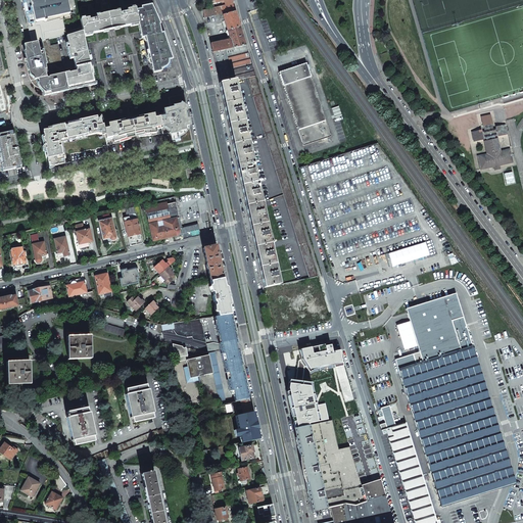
[(67,0),(21,0),(27,22),(69,13),(70,12),(67,0)]
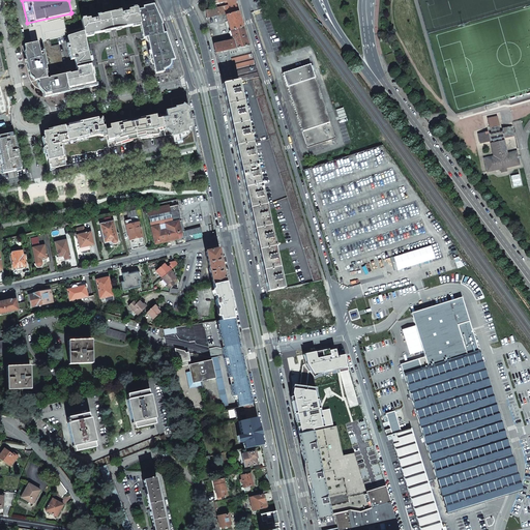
[(215,54),(248,47),(236,3),(228,5),(224,6),(222,7),(216,8),(206,10),(208,18),(226,13),(226,16),(228,22),(233,40),(214,45),(215,54)]
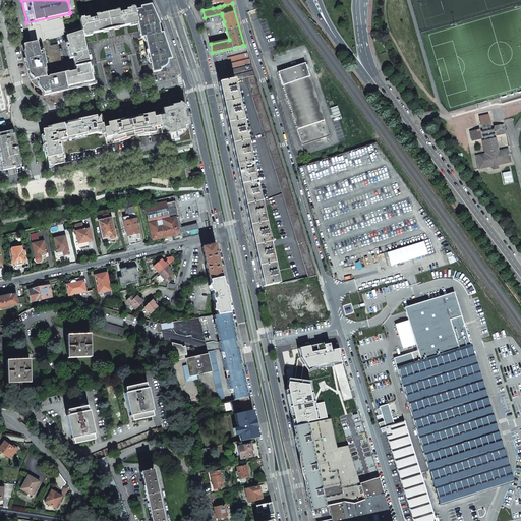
[(153,8),(151,4),(141,6),(134,8),(137,23),(140,38),(146,37),(154,72),(173,68),(169,55),(170,54),(168,47),(165,39),(159,21),(158,20),(155,13),(153,8)]
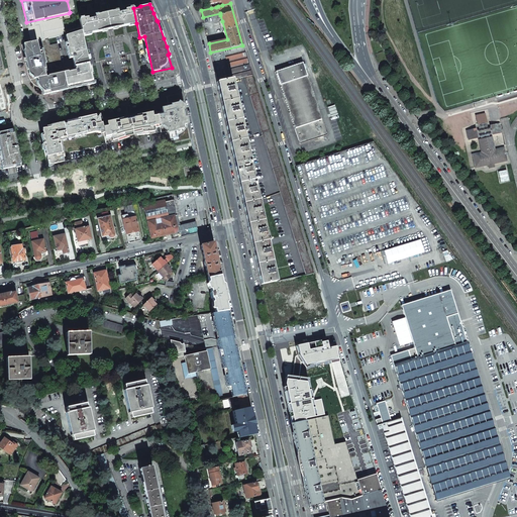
[(110,29),(123,26),(124,26),(126,25),(136,23),(133,8),(124,10),(125,11),(118,13),(118,11),(106,14),(110,29)]
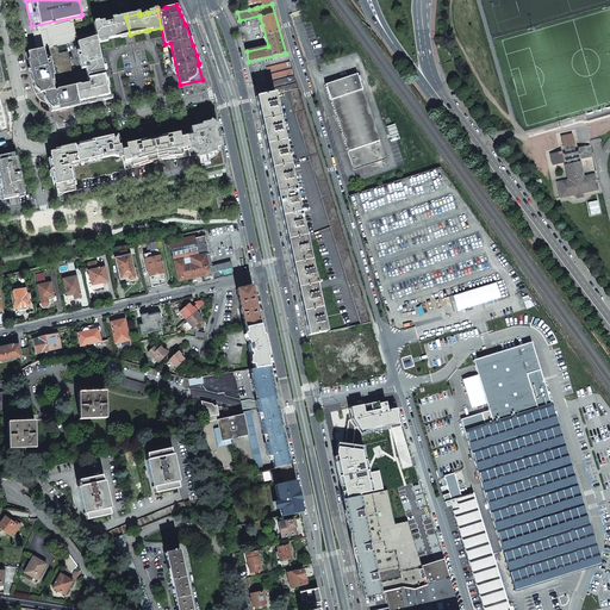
[(54,45),(75,41),(72,24),(82,22),(81,16),(31,26),(37,50),(54,47),(54,45)]
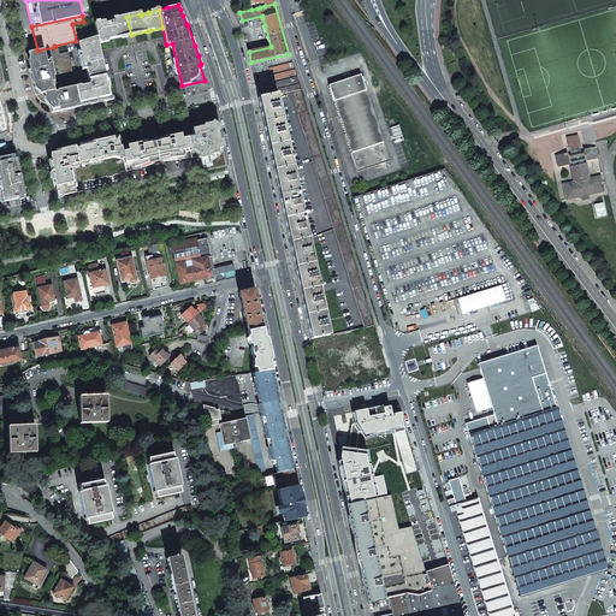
[(99,42),(111,40),(113,39),(114,39),(129,35),(131,35),(126,17),(125,17),(113,19),(113,22),(105,23),(104,22),(94,23),(96,31),(98,39),(99,42)]
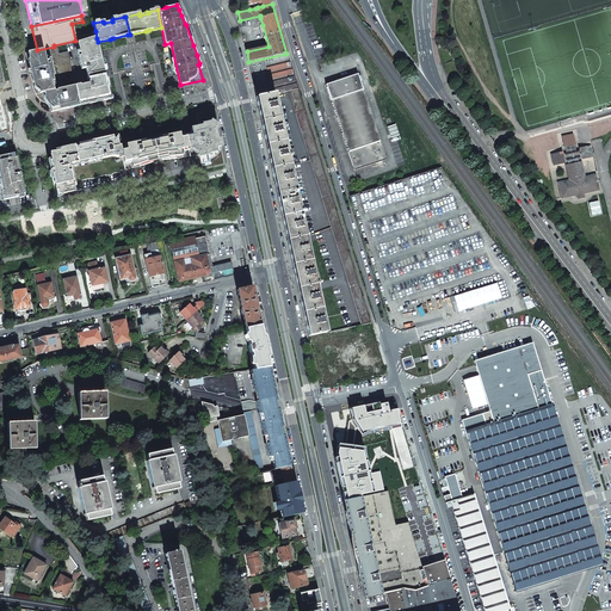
[(92,34),(79,37),(80,42),(97,38),(96,31),(92,32),(92,34)]
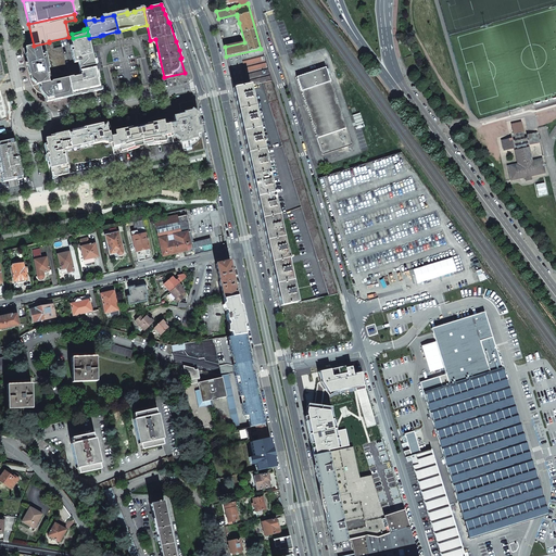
[(93,58),(91,48),(89,38),(88,35),(73,38),(74,42),(76,51),(77,57),(78,63),(81,76),(73,78),(73,77),(68,78),(72,95),(86,91),(86,92),(92,91),(92,90),(100,88),(100,87),(93,60),(93,58)]
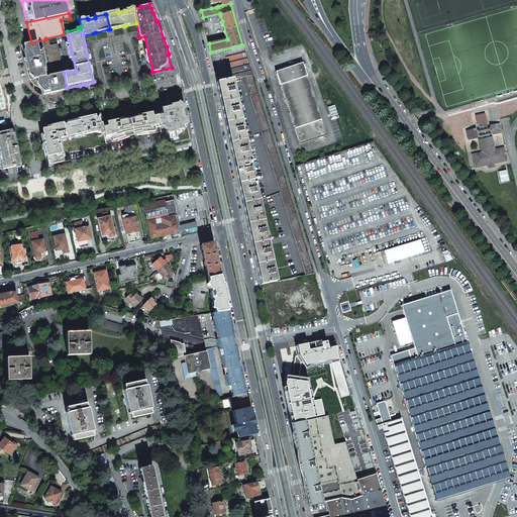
[(68,90),(67,89),(67,88),(64,73),(58,43),(50,45),(48,39),(45,39),(31,42),(21,44),(23,52),(26,68),(28,74),(30,80),(32,82),(33,84),(34,85),(35,85),(37,86),(38,87),(42,91),(43,95),(56,92),(58,92),(68,90)]
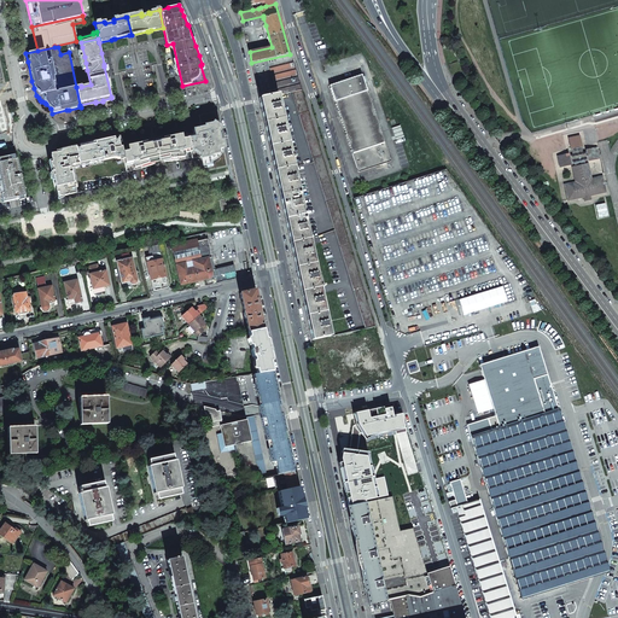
[(292,92),(301,91),(290,54),(251,63),(257,87),(260,99),(278,95),(292,92)]
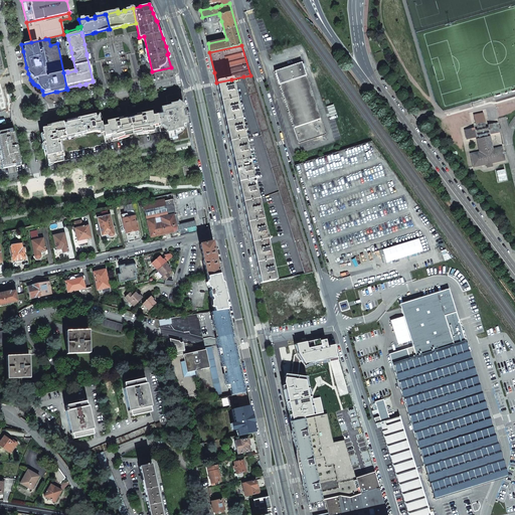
[(275,71),(294,128),(299,144),(326,135),(321,119),(320,119),(302,62),(275,71)]
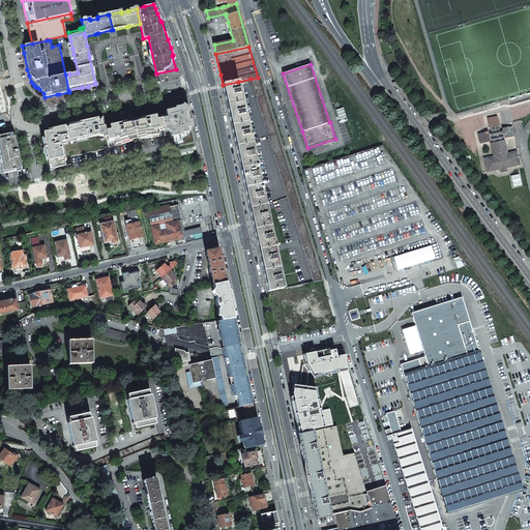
[(8,76),(0,78),(0,130),(13,128),(10,117),(11,110),(15,102),(8,76)]
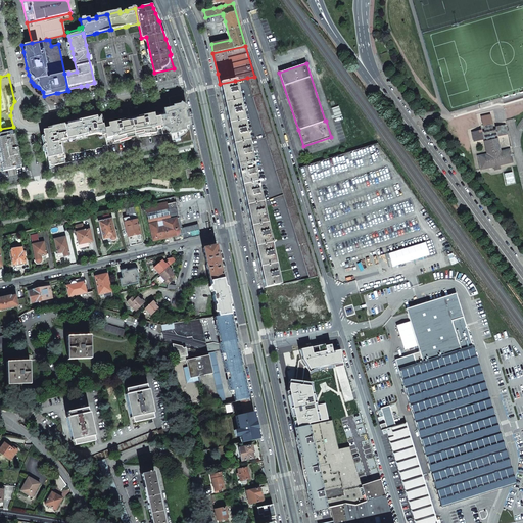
[(266,138),(274,136),(254,77),(247,78),(266,138)]
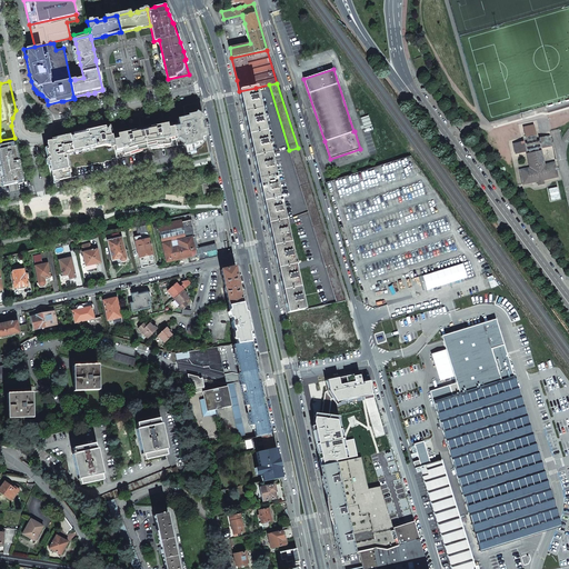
[(255,158),(270,153),(256,88),(239,91),(242,101),(247,123),(251,146),(255,158)]
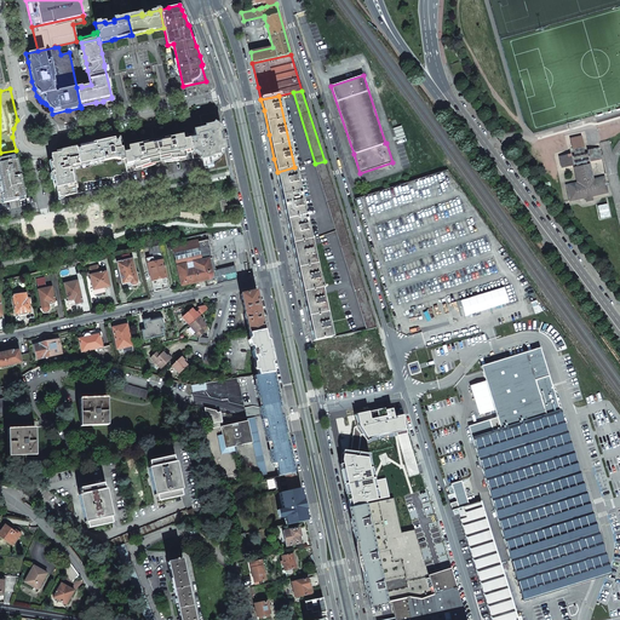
[(195,136),(189,137),(194,159),(199,158),(202,173),(229,167),(223,142),(220,142),(219,138),(219,135),(222,133),(220,130),(217,112),(200,115),(202,128),(194,130),(195,136)]
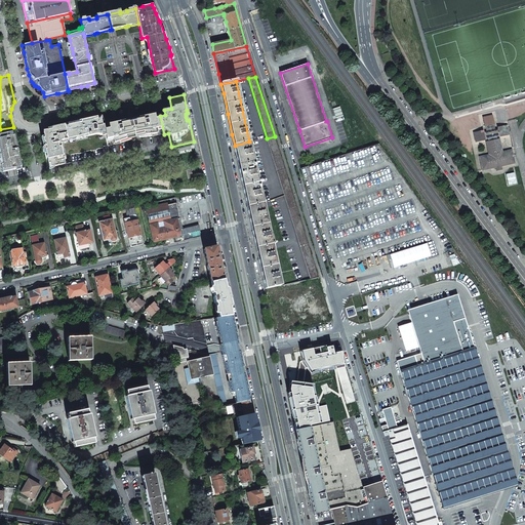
[(104,125),(104,129),(110,155),(165,142),(164,134),(160,116),(159,113),(138,118),(139,120),(132,122),(130,122),(129,123),(124,123),(123,121),(109,124),(104,125)]
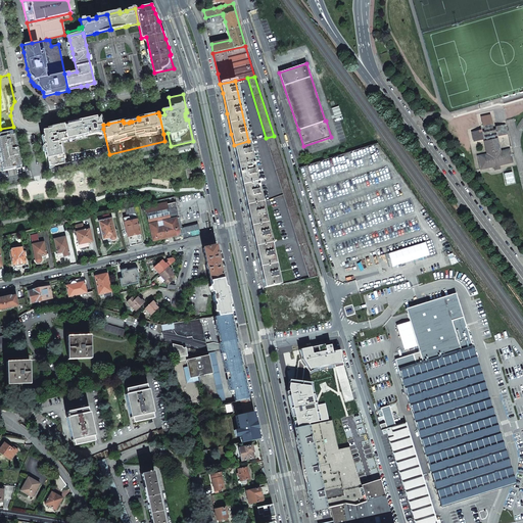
[(487,142),(485,142),(488,155),(479,157),(481,171),(494,168),(501,167),(514,163),(511,150),(502,152),(498,140),(495,140),(495,138),(498,137),(498,138),(509,135),(506,126),(496,128),(496,130),(494,131),(493,126),(491,116),(482,119),(484,128),(485,133),(483,133),(482,131),(473,133),(475,143),(484,141),(484,140),(487,139),(487,142)]
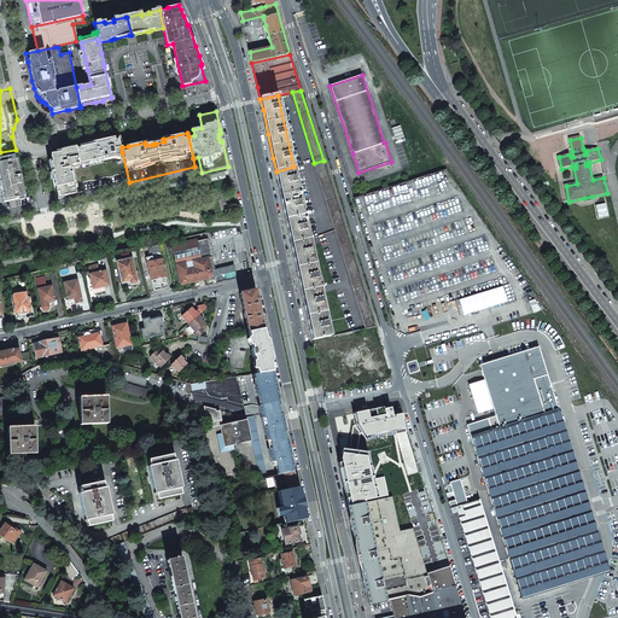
[(59,197),(129,182),(122,152),(122,147),(121,147),(120,147),(118,139),(115,140),(115,139),(101,141),(101,139),(85,143),(85,145),(81,146),(56,151),(57,153),(54,153),(51,159),(52,161),(50,161),(51,167),(57,193),(59,192),(59,197)]
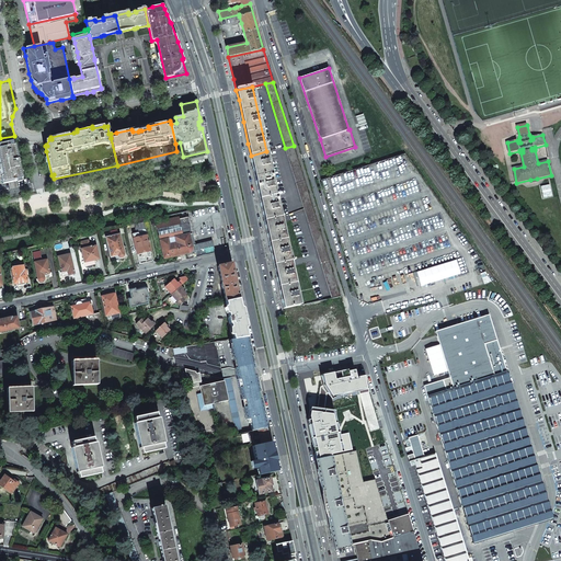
[(0,164),(2,175),(1,176),(2,184),(23,179),(15,144),(13,145),(12,140),(0,142),(0,164)]
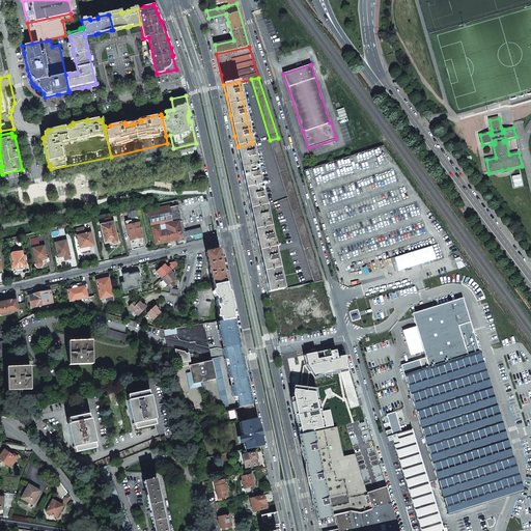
[(251,208),(266,205),(252,143),(238,147),(240,158),(244,178),(249,199),(251,208)]
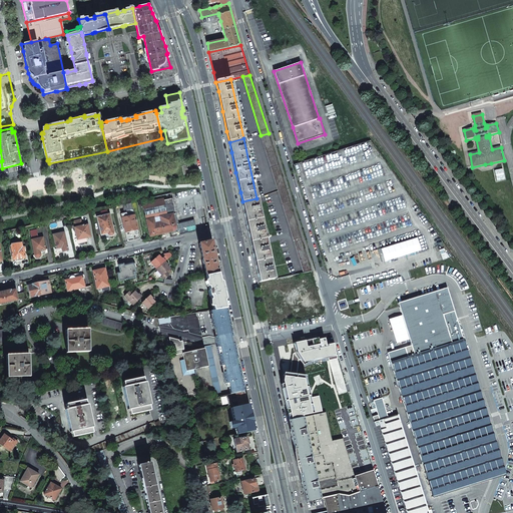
[(143,204),(150,236),(171,231),(174,230),(174,231),(178,230),(179,234),(196,230),(194,219),(175,224),(173,214),(176,213),(172,198),(143,204)]
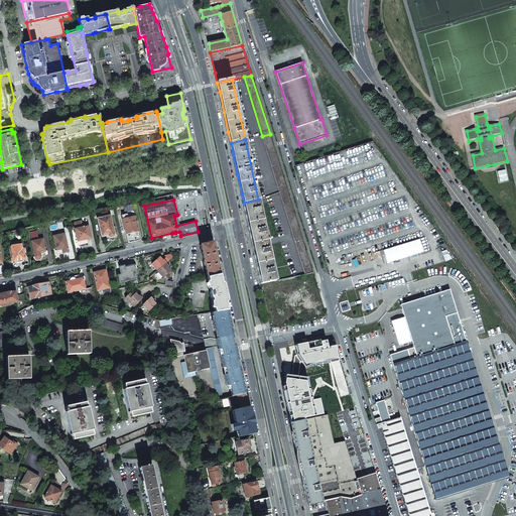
[(262,284),(276,281),(267,239),(269,239),(268,232),(265,232),(259,205),(260,204),(259,200),(258,200),(244,203),(246,214),(251,234),(255,254),(259,274),(262,284)]
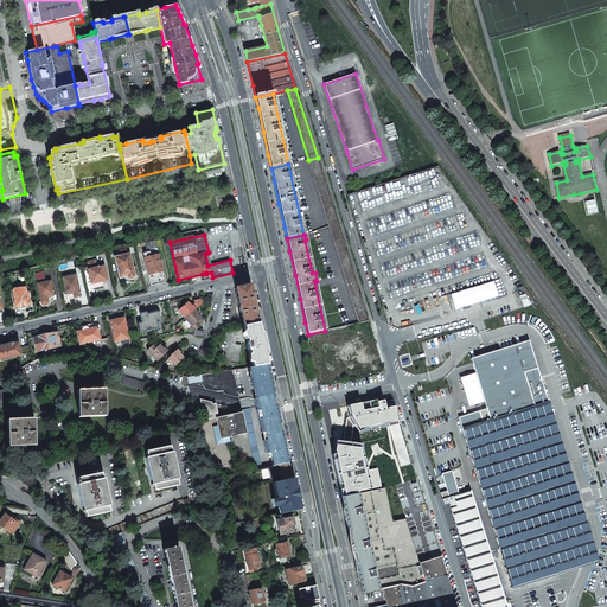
[(144,253),(151,286),(158,283),(166,282),(155,241),(145,243),(147,251),(144,253)]
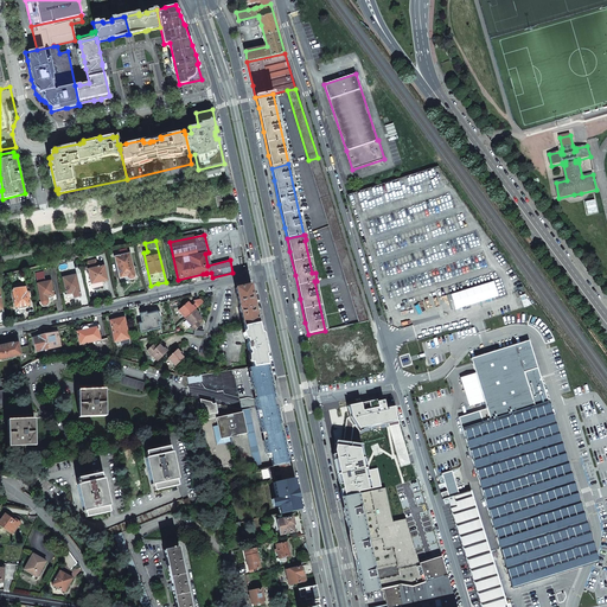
[(115,257),(120,279),(123,278),(127,276),(128,278),(129,280),(131,280),(132,280),(133,280),(134,279),(135,278),(135,276),(135,274),(129,254),(115,257)]
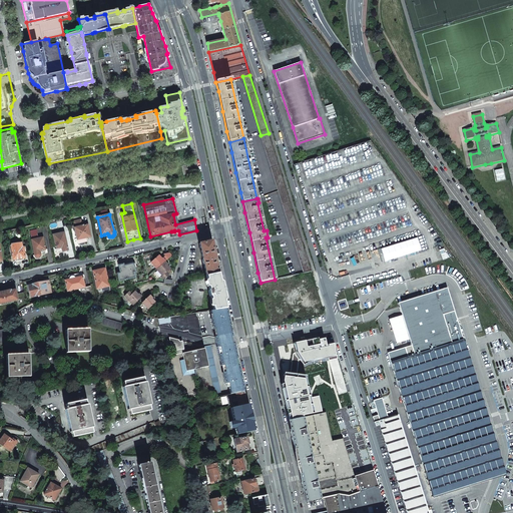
[(73,222),(78,243),(87,241),(86,239),(86,237),(90,237),(88,224),(82,225),(81,219),(74,221),(73,222)]
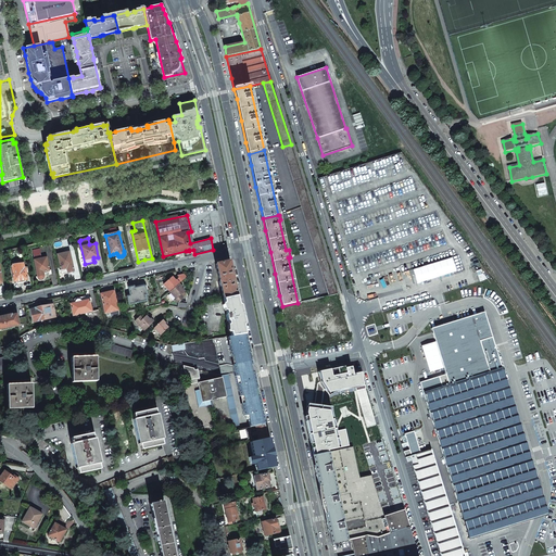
[(33,250),(38,277),(38,278),(39,279),(41,279),(42,279),(43,278),(43,277),(43,276),(43,275),(43,274),(43,272),(49,270),(47,257),(41,258),(39,249),(33,250)]
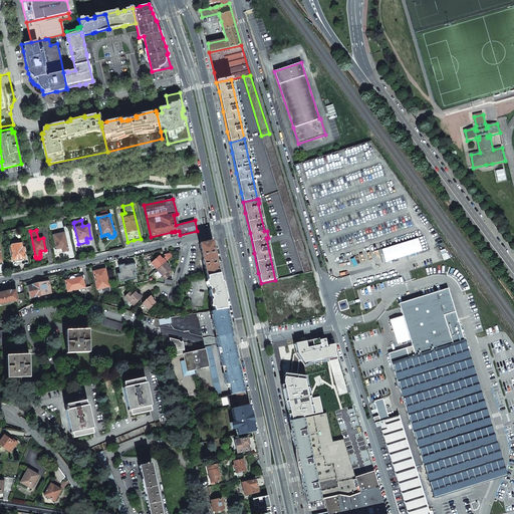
[(52,235),(56,251),(62,250),(62,252),(65,252),(68,251),(64,233),(52,235)]
